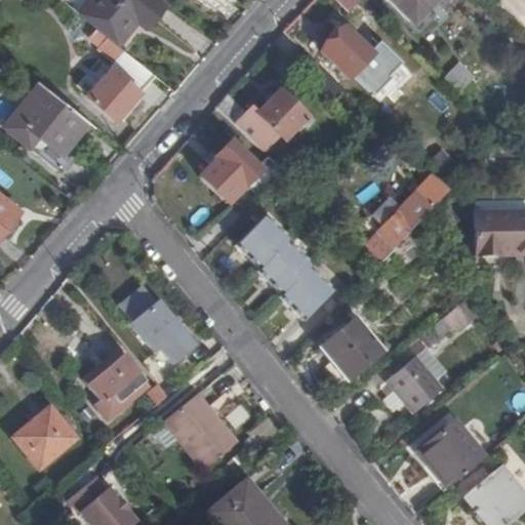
[(65,0),(63,3),(94,29),(117,47),(135,26),(145,32),(152,23),(165,7),(157,0),(65,0)]
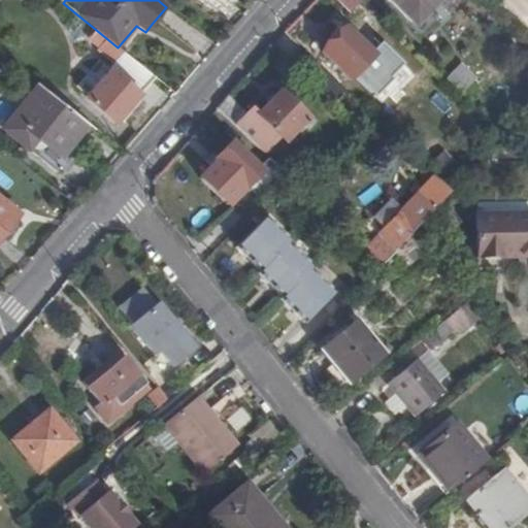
[(335,0),(350,13),(362,0),(361,0),(335,0)]
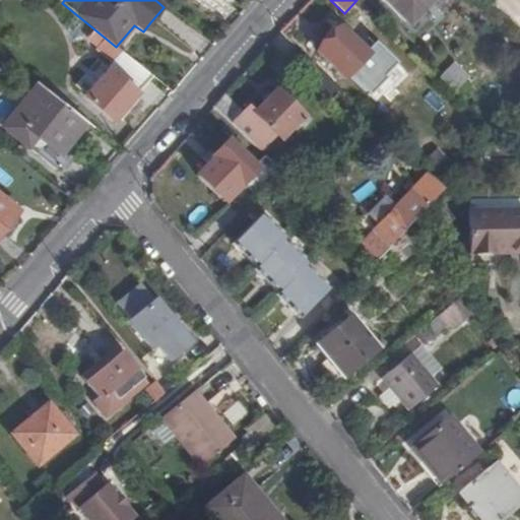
[(378,0),(407,26),(432,0),(378,0)]
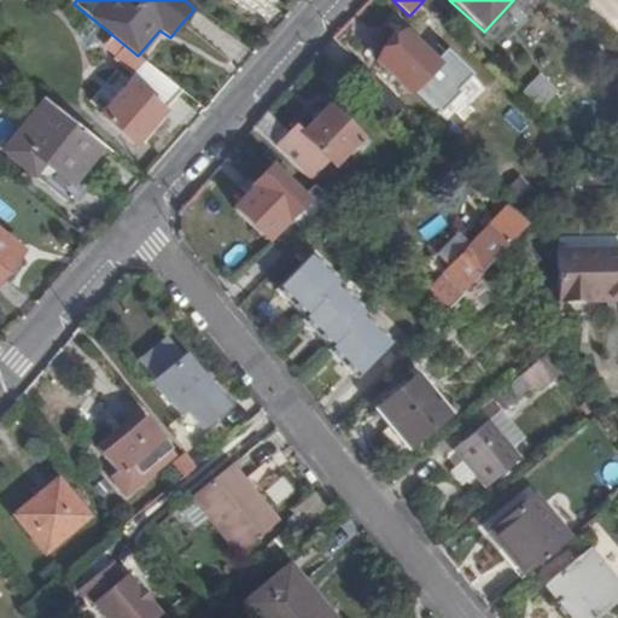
[(155,117),(180,89),(138,56),(111,34),(103,45),(115,56),(114,58),(133,74),(100,112),(133,141),(155,117)]
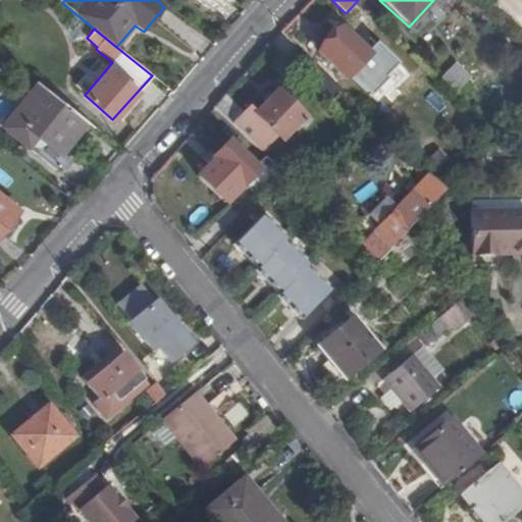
[(330,40),(317,53),(345,80),(356,69),(369,82),(381,69),(341,30),(330,40)]
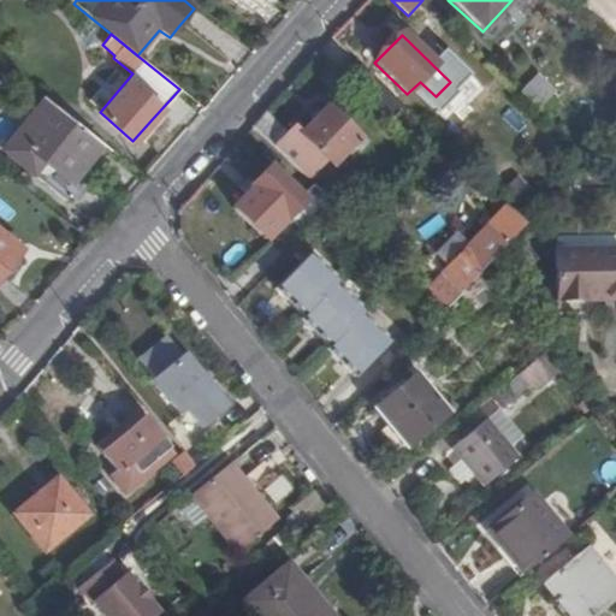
[(537,72),(517,93),(537,111),(556,90),(537,72)]
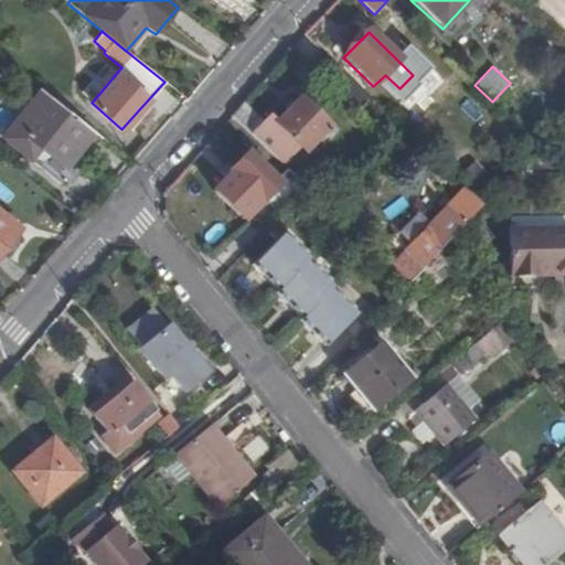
[(381,108),(400,88),(385,75),(373,86),(366,94),(381,108)]
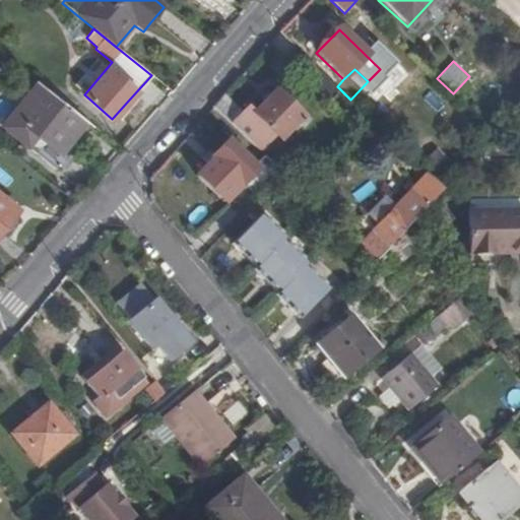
[(72,139),(86,122),(38,82),(3,125),(27,146),(38,135),(60,154),(72,139)]
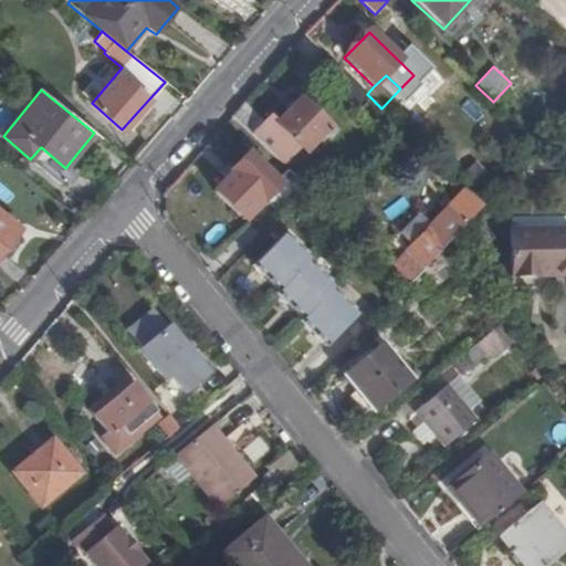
[(240,109),(232,119),(282,168),(299,152),(305,157),(329,132),(301,103),(276,126),(271,121),(265,127),(243,105),(240,109)]
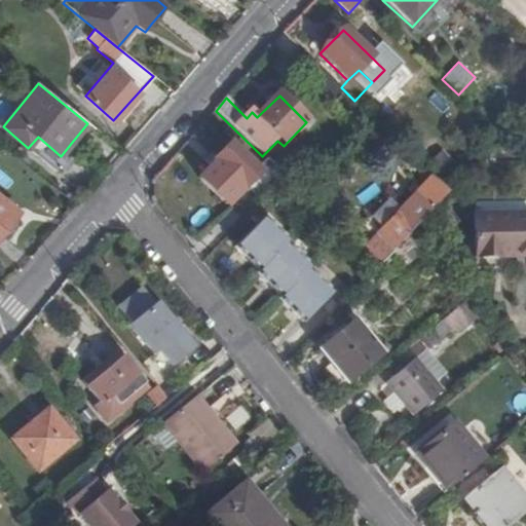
[(246,185),(258,172),(229,145),(221,153),(215,160),(217,162),(201,181),(228,205),(246,185)]
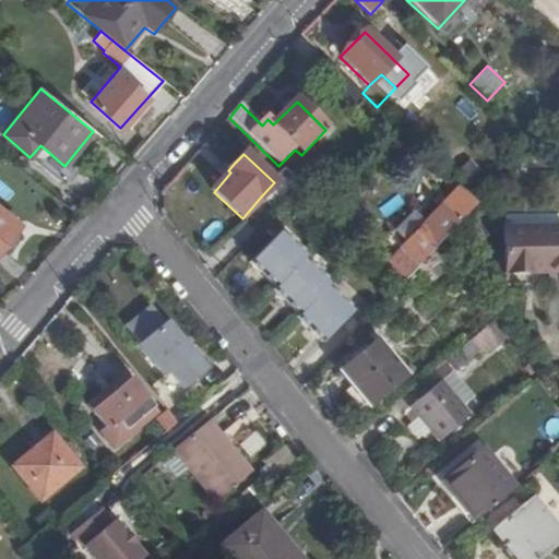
[(274,182),(261,197),(272,206),(285,193),(274,182)]
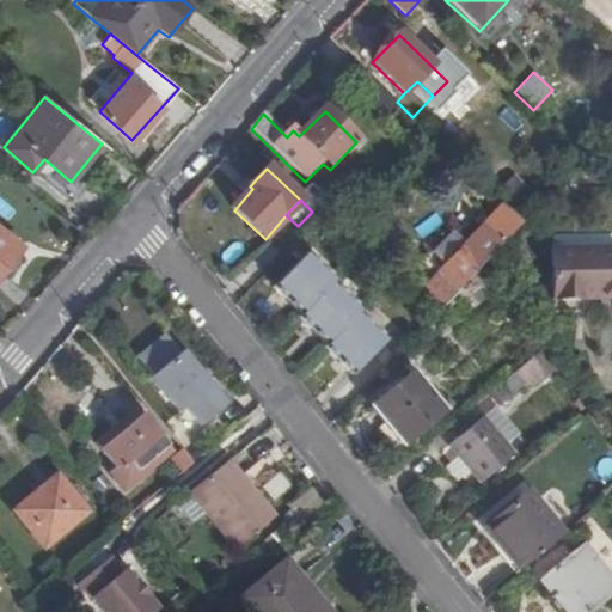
[(444,268),(438,273),(448,283),(459,293),(469,282),(479,273),(524,225),(503,206),(482,227),(481,226),(473,233),(442,267),(444,268)]
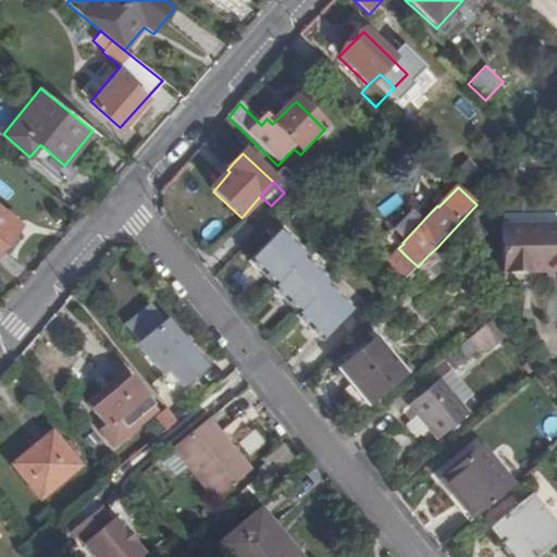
[(391,231),(400,239),(422,217),(412,208),(391,231)]
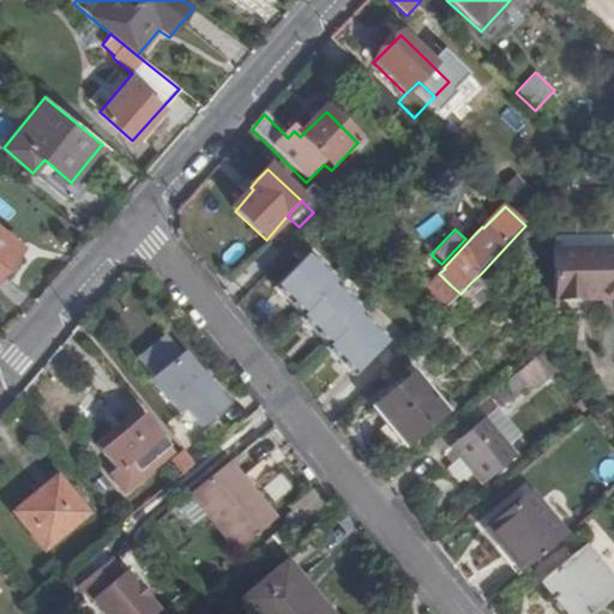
[(20,248),(0,230),(0,272),(4,270),(20,248)]
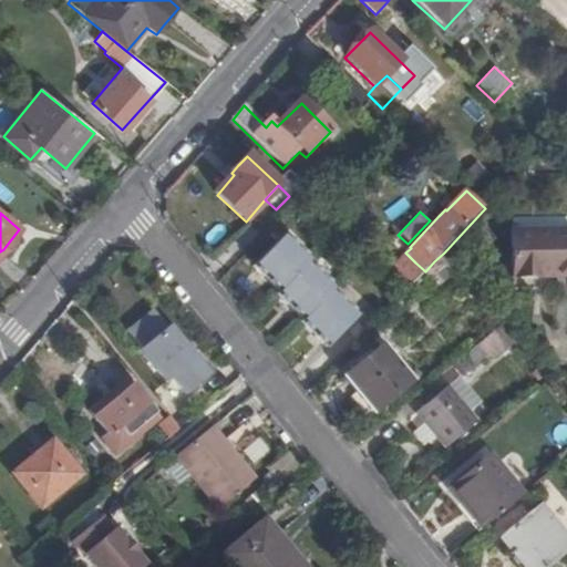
[(566,226),(518,224),(516,274),(566,274),(566,226)]
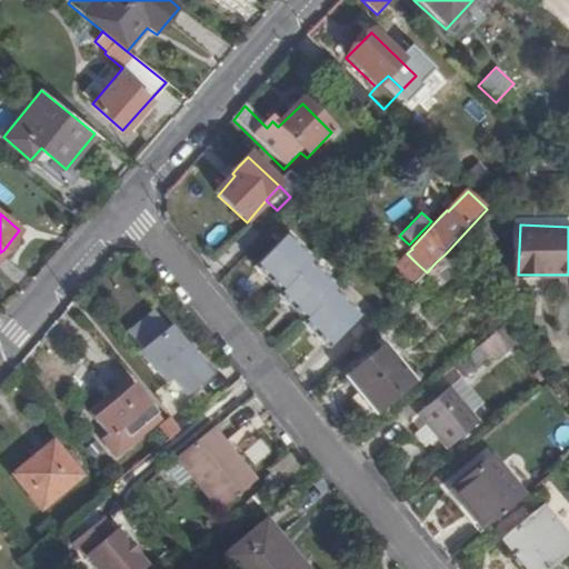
[(311,262),(286,237),(255,269),(265,279),(280,293),(309,265),(311,262)]
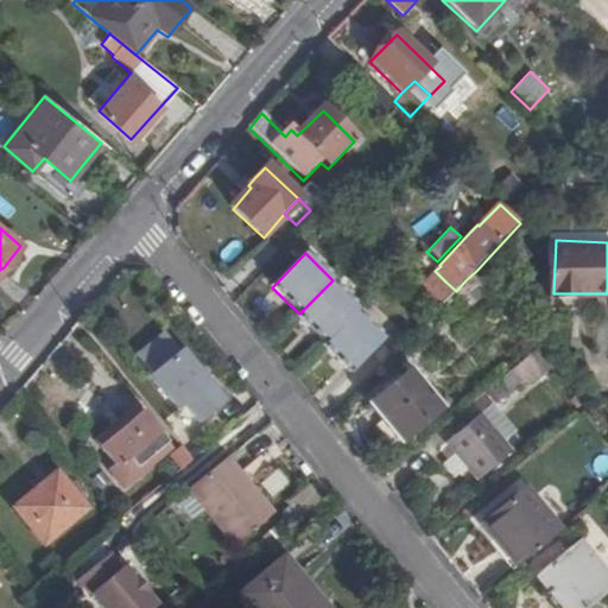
[(480,296),(466,280),(456,291),(437,310),(453,324),(480,296)]
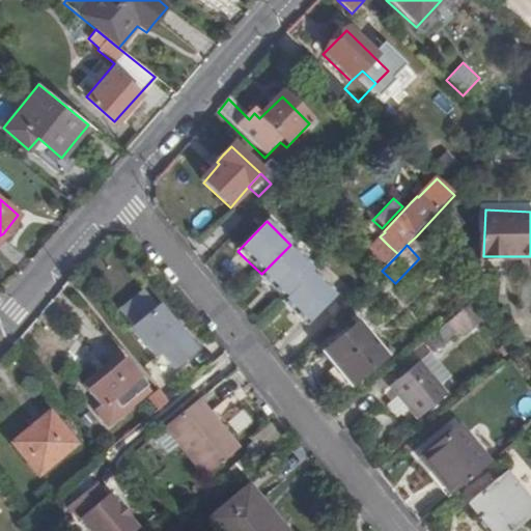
[(389,246),(373,262),(382,271),(398,254),(389,246)]
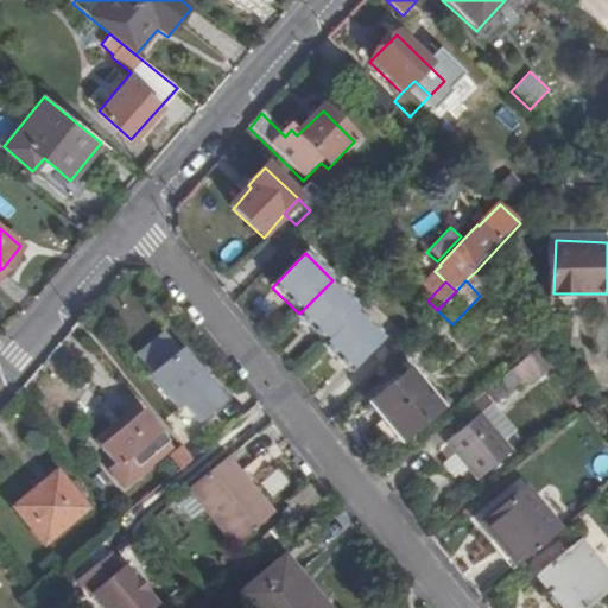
[(359,310),(330,283),(299,314),(297,317),(310,329),(325,343),(356,312),(359,310)]
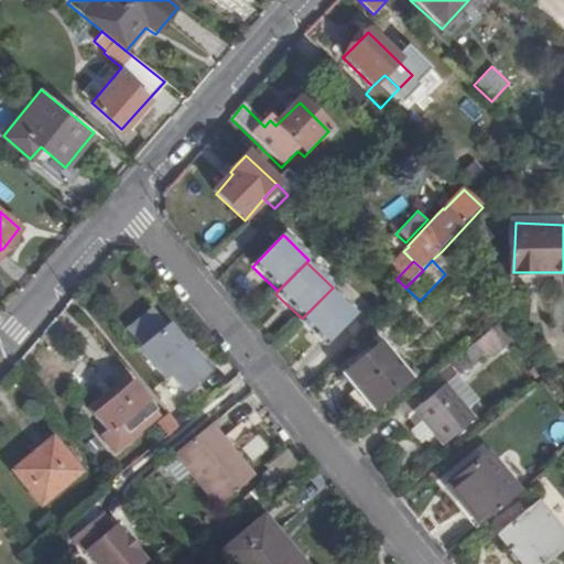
[(356,314),(331,290),(302,318),(300,322),(311,333),(325,345),(356,314)]
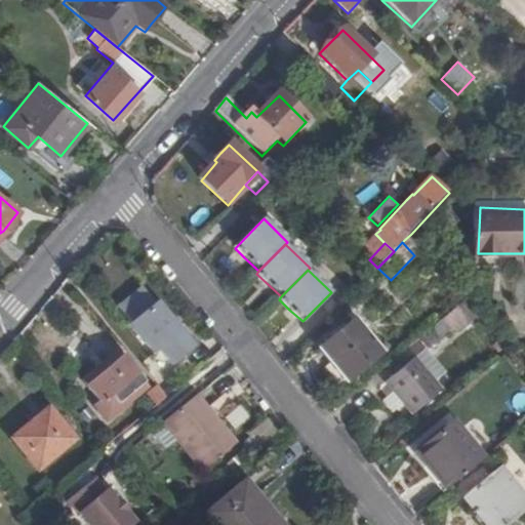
[(129,297),(117,308),(130,324),(128,325),(153,355),(157,351),(170,366),(194,348),(156,301),(154,304),(142,288),(129,297)]
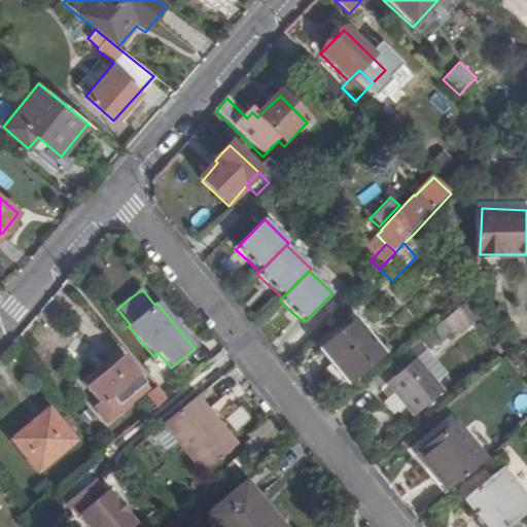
[(469,325),(457,309),(423,338),(431,348),(448,332),(453,339),(469,325)]
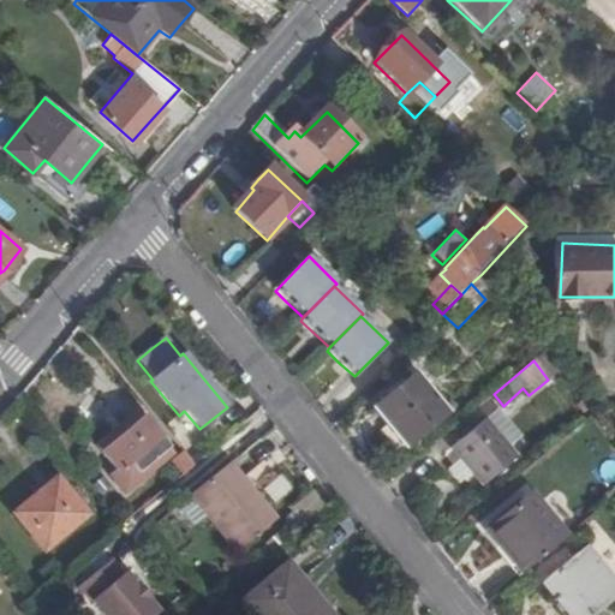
[(412,376),(371,410),(390,431),(405,447),(443,415),(412,376)]
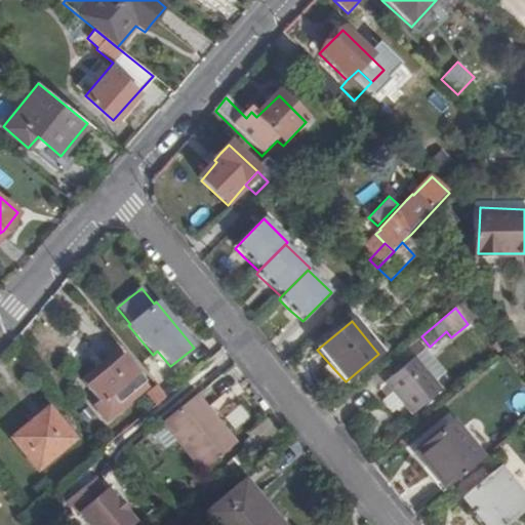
[(416,355),(439,380),(448,372),(426,348),(416,355)]
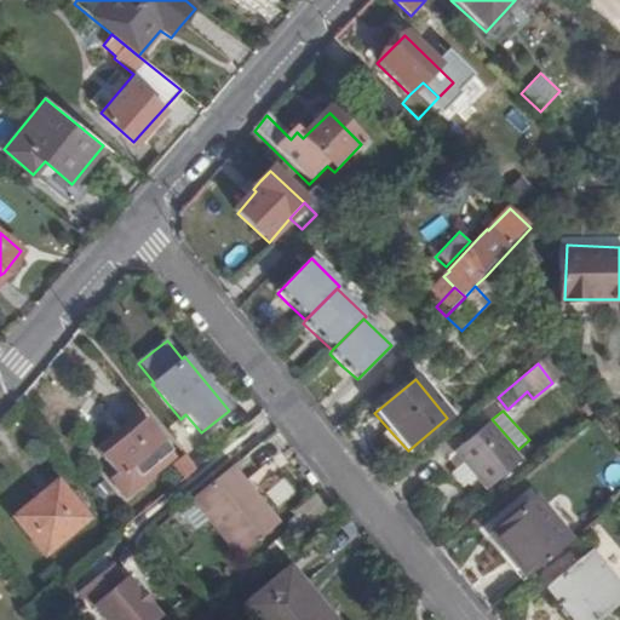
[(97,451),(103,458),(125,441),(144,425),(138,418),(97,451)]
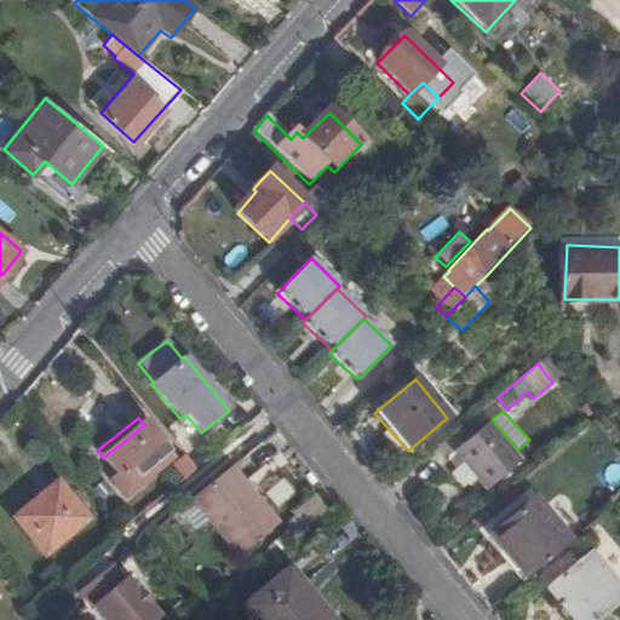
[(488,424),(455,452),(471,471),(486,489),(520,461),(488,424)]
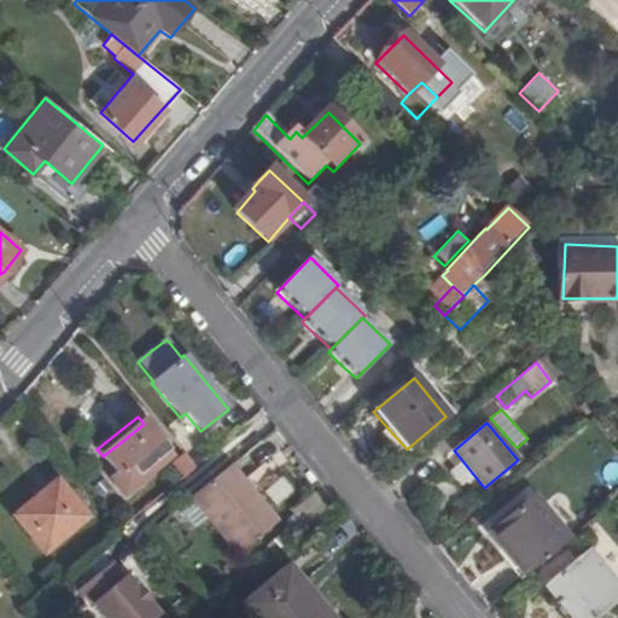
[(124,439),(103,456),(118,476),(115,479),(127,495),(149,478),(144,472),(167,453),(144,424),(124,439)]
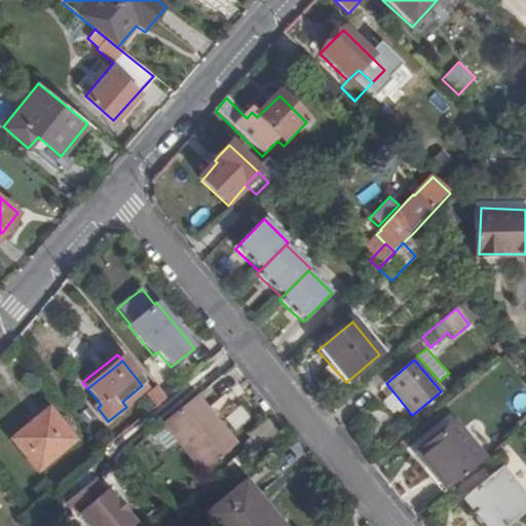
[(144,396),(154,408),(164,400),(154,387),(144,396)]
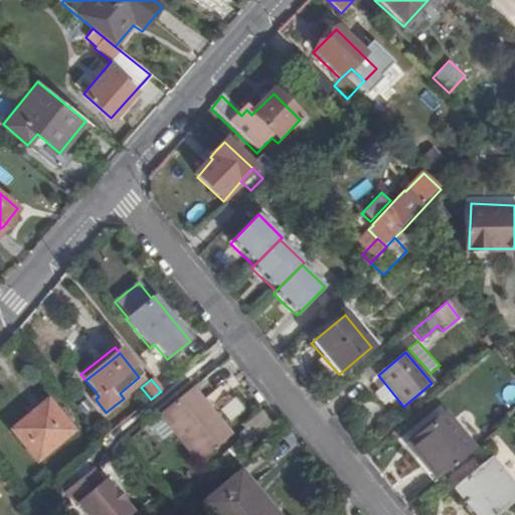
[(210,410),(191,388),(159,415),(197,463),(231,436),(210,410)]
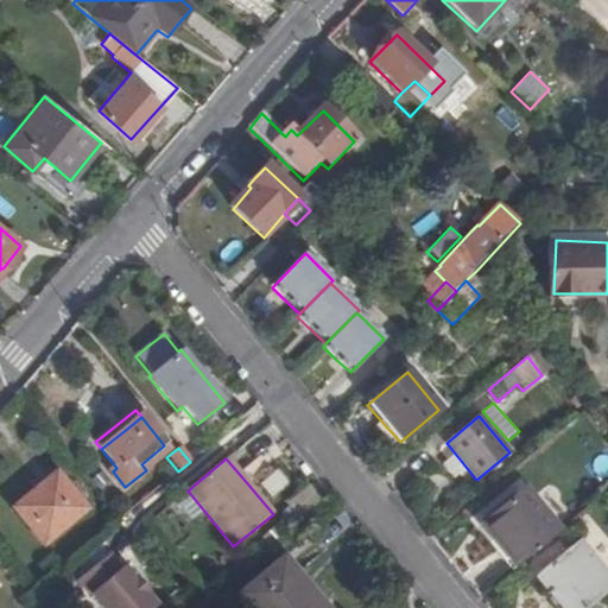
[(37,491),(14,508),(44,544),(86,511),(56,475),(37,491)]
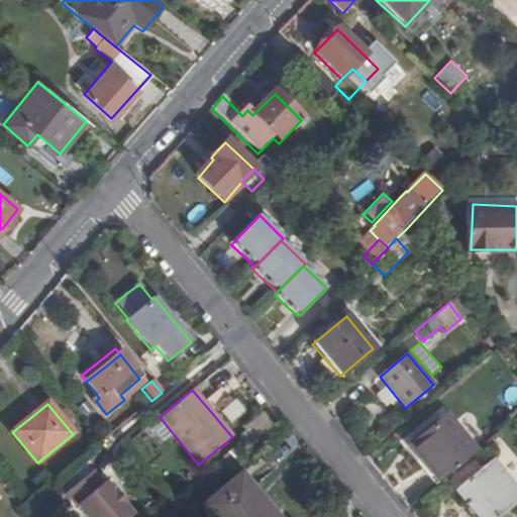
[(426,466),(439,482),(474,452),(444,419),(411,447),(426,466)]
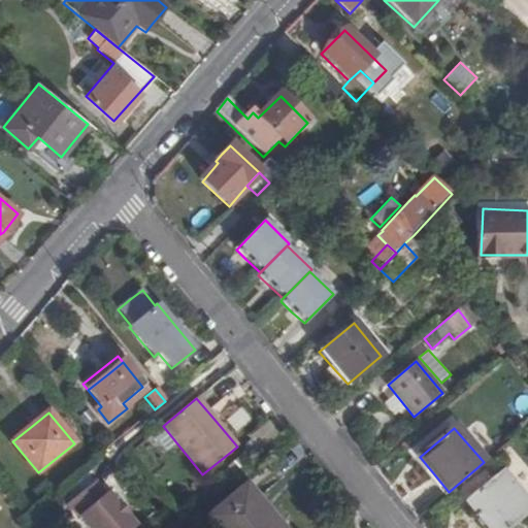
[(480,518),(488,527),(509,527),(527,513),(527,502),(501,471),(465,500),(480,518)]
